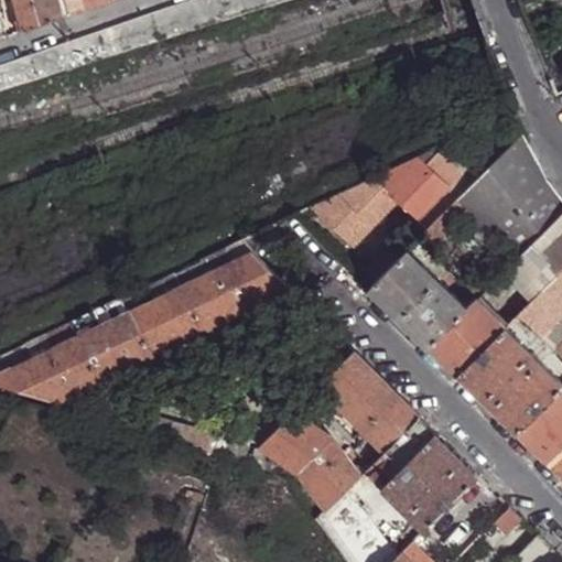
[(14,0),(23,31),(42,24),(34,0),(14,0)]
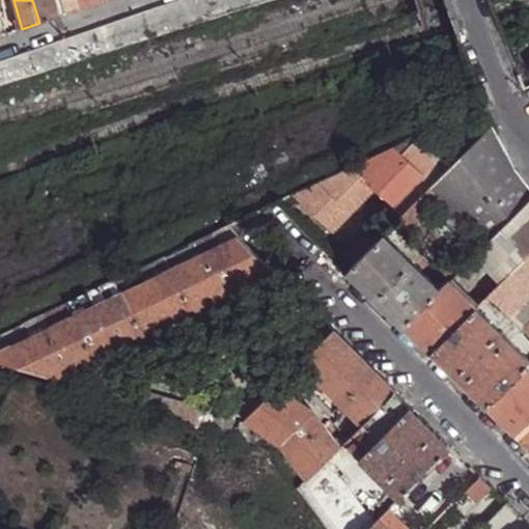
[(32,0),(39,23),(58,16),(53,0),(32,0)]
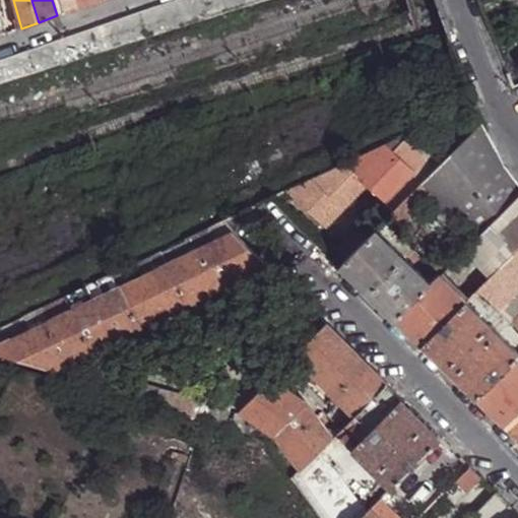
[(71,11),(78,8),(76,2),(69,5),(71,11)]
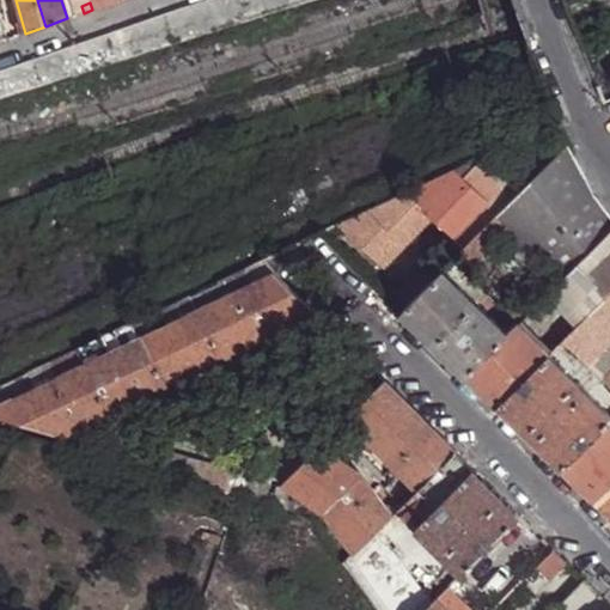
[(5,40),(12,37),(10,29),(2,31),(4,37),(5,40)]
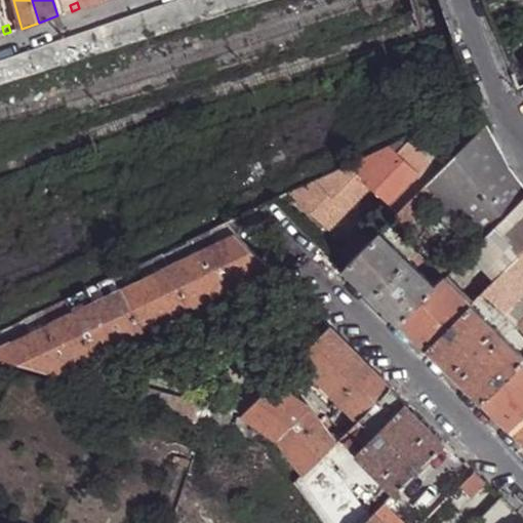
[(522,189),(507,168),(486,127),(416,197),(427,206),(460,240),(472,250),(492,231),(522,197),(522,189)]
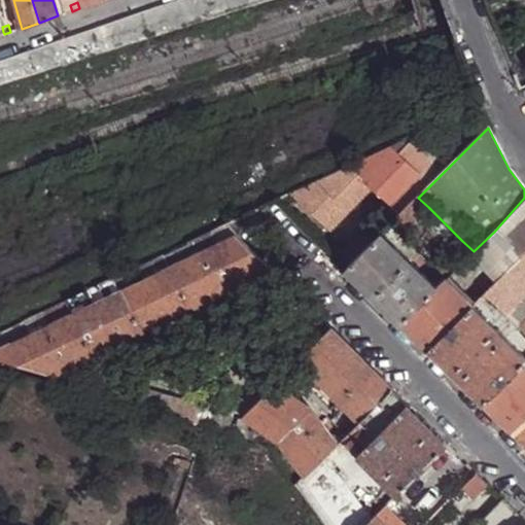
[(406,145),(403,142),(349,167),(371,188),(388,205),(429,164),(428,162),(409,143),(406,145)]
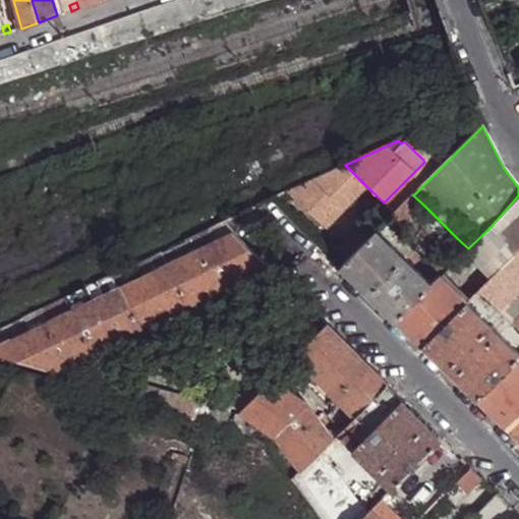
[(345,165),(284,194),(324,229),(366,186),(345,165)]
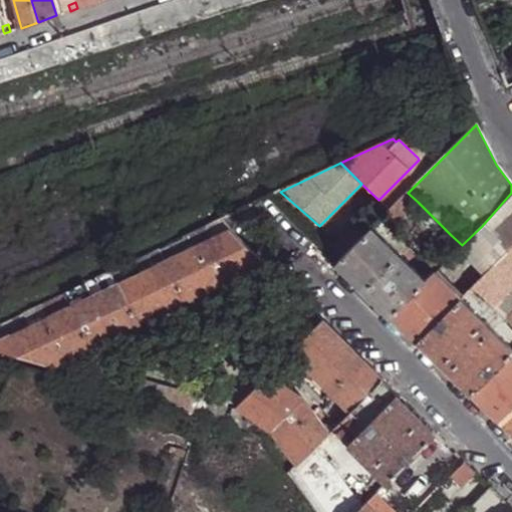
[(418,202),(408,193),(390,211),(379,221),(385,227),(389,231),(418,202)]
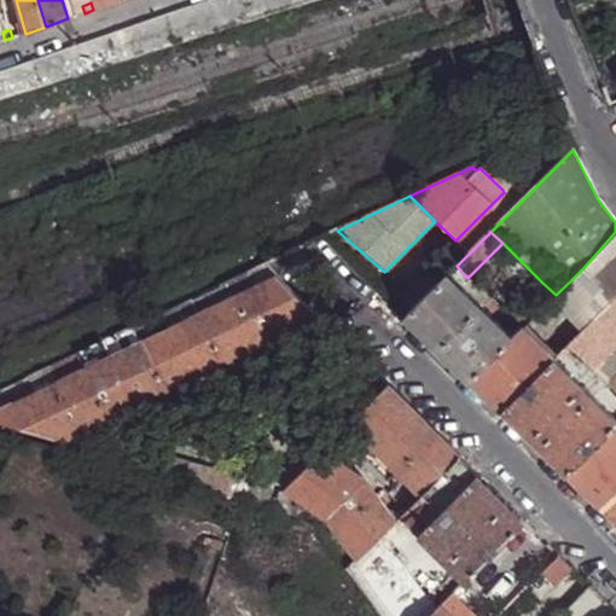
[(615,295),(615,232),(580,272),(610,301),(615,295)]
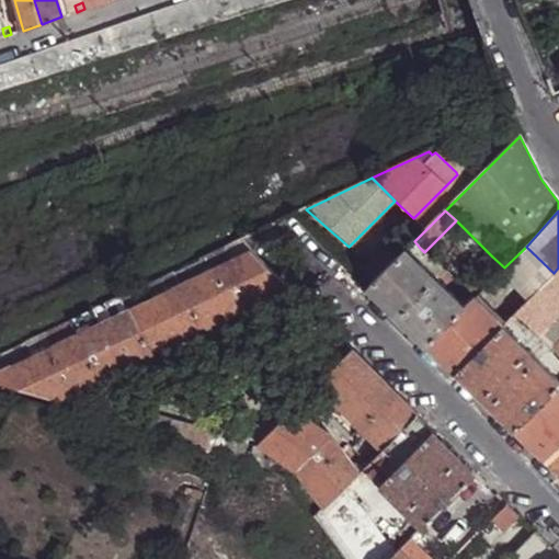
[(411,257),(420,248),(414,241),(406,250),(411,257)]
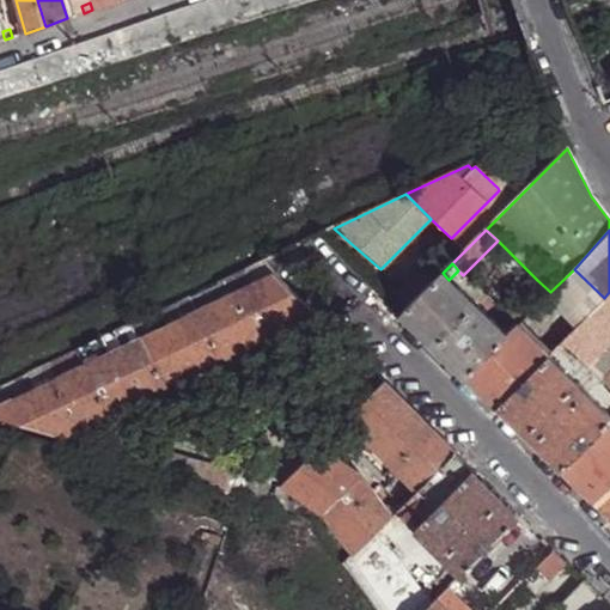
[(604,298),(574,269),(550,292),(546,297),(556,307),(572,292),(592,311),(604,298)]
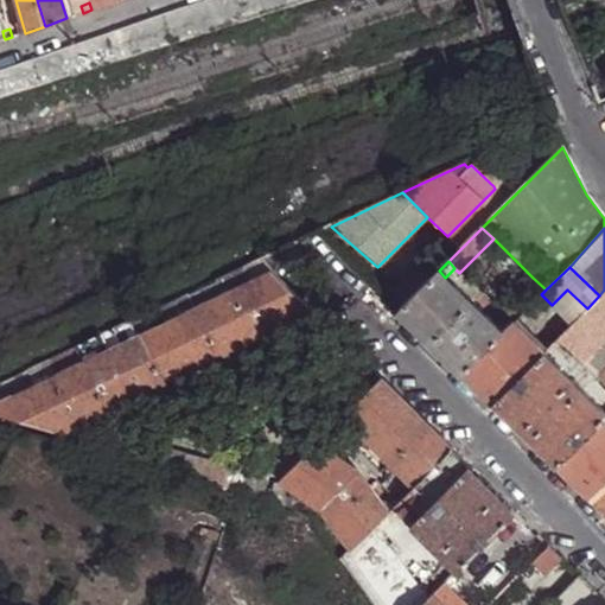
[(459,376),(501,335),(445,278),(439,271),(396,314),(459,376)]
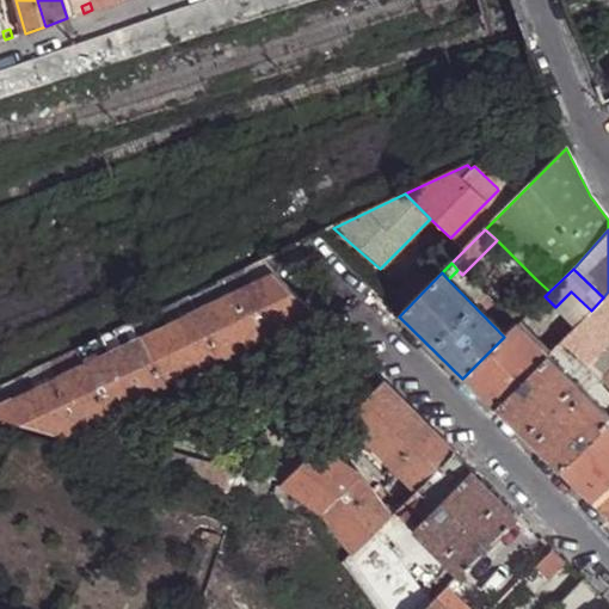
[(0,419),(50,435),(309,312),(271,274),(0,405),(0,419)]
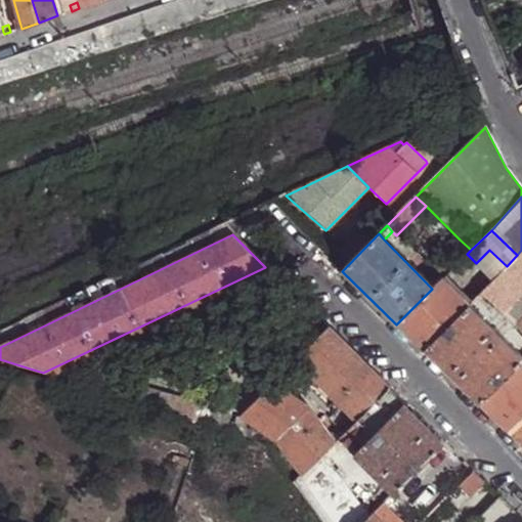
[(467,254),(471,250),(460,240),(430,269),(441,279),(467,254)]
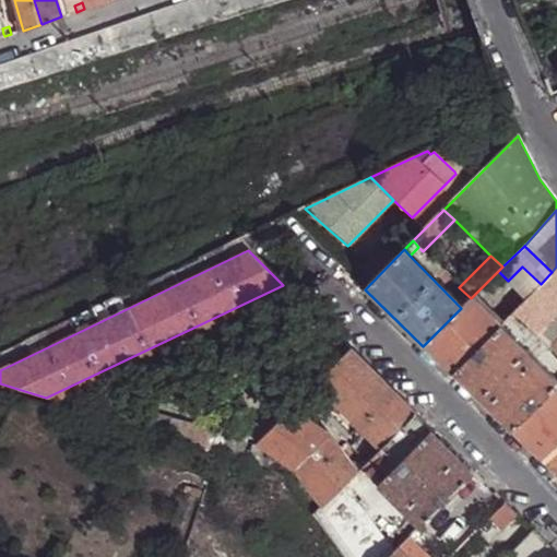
[(356,261),(346,271),(362,286),(371,276),(356,261)]
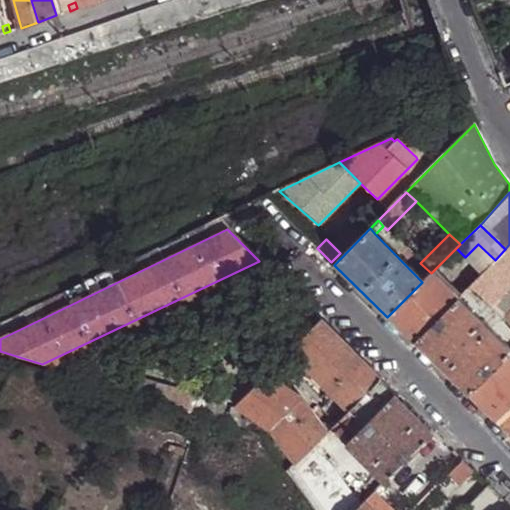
[(482,273),(495,260),(478,244),(465,257),(482,273)]
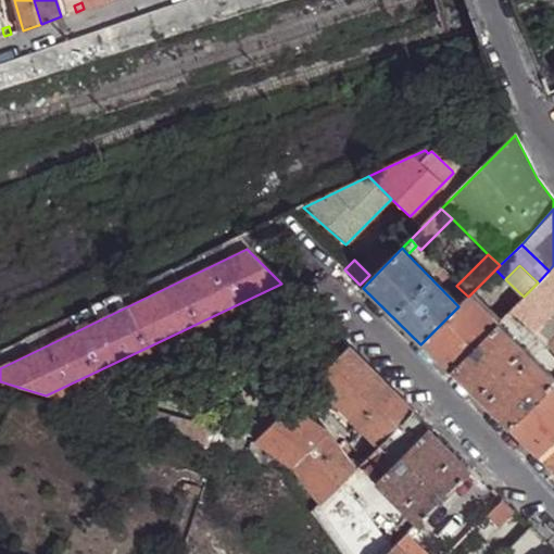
[(553,265),(549,271),(538,282),(524,297),(511,311),(531,330),(534,326),(553,306),(553,265)]
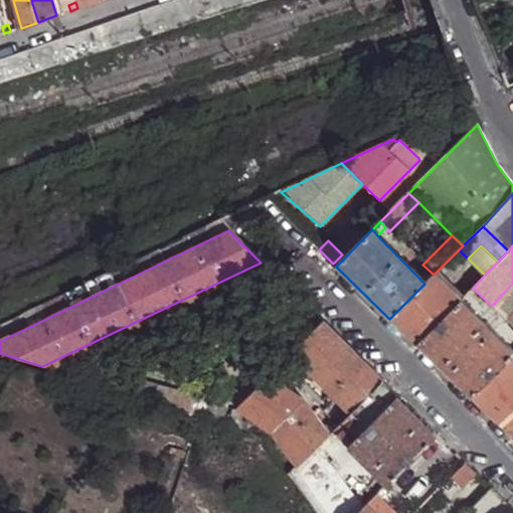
[(460,301),(434,275),(424,284),(389,319),(415,345),(460,301)]
